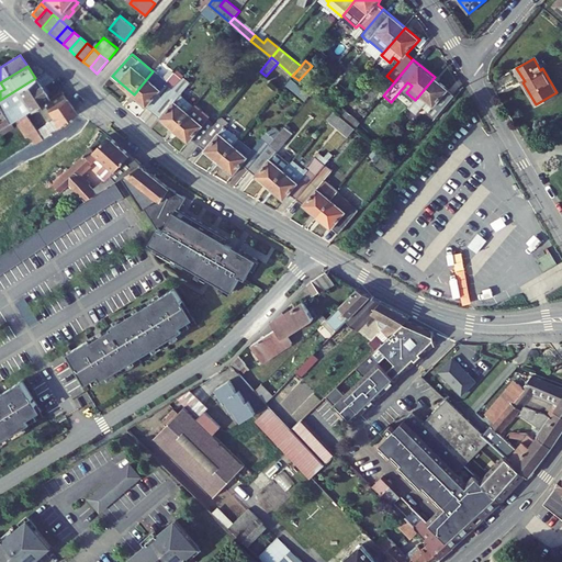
[(154,70),(153,71),(134,94),(155,111),(183,78),(176,71),(168,81),(154,70)]
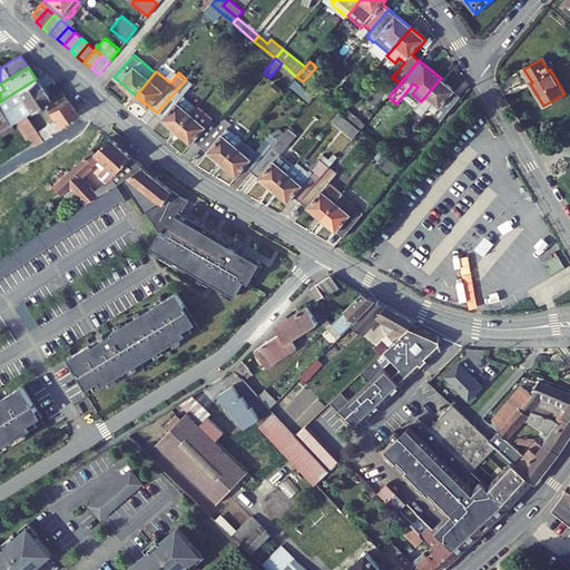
[(462,96),(441,78),(421,101),(414,109),(423,116),(430,108),(435,101),(442,107),(436,114),(442,119),(462,96)]
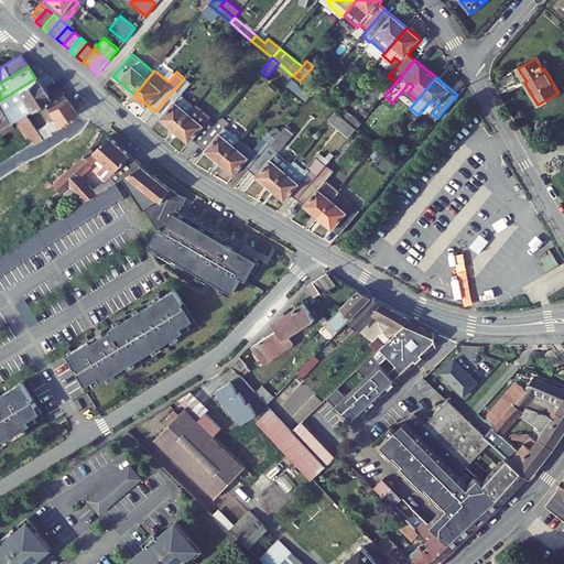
[(49,99),(35,78),(0,100),(0,108),(10,125),(11,123),(14,121),(26,114),(49,99)]
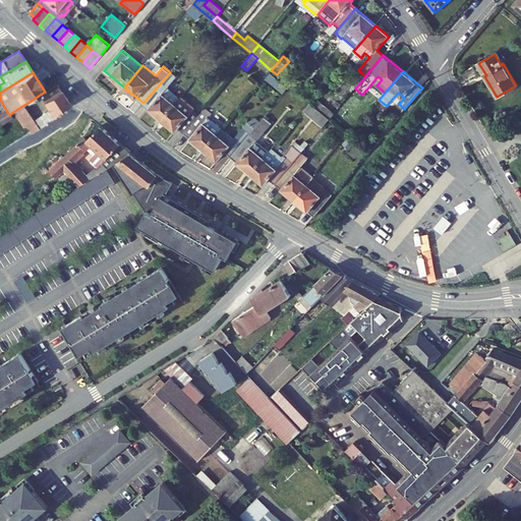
[(170,72),(143,103),(163,120),(181,99),(167,88),(176,77),(170,72)]
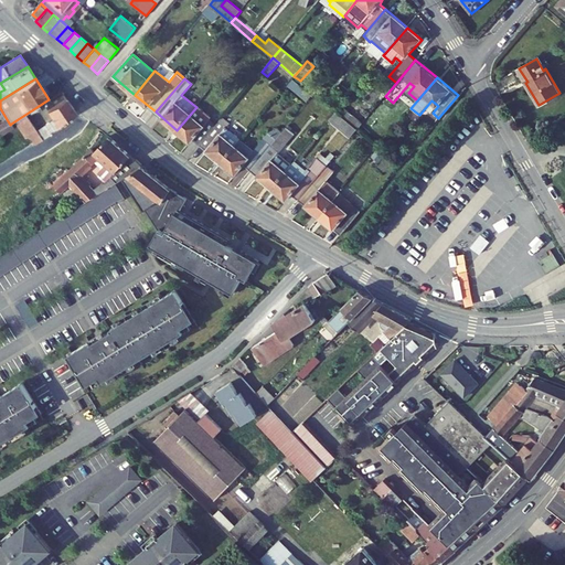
[(294,80),(289,86),(306,100),(311,94),(294,80)]
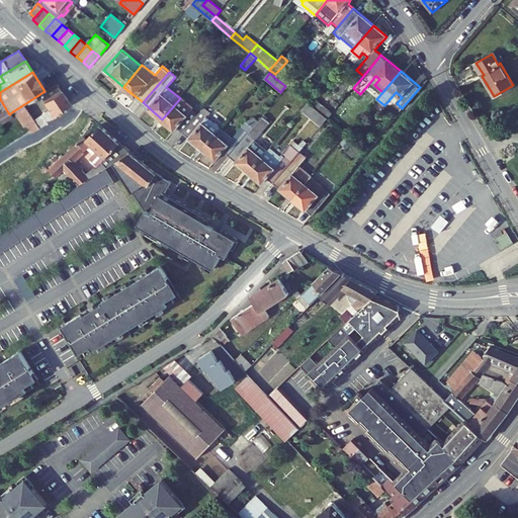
[(375,76),(370,82),(374,85),(379,79),(375,76)]
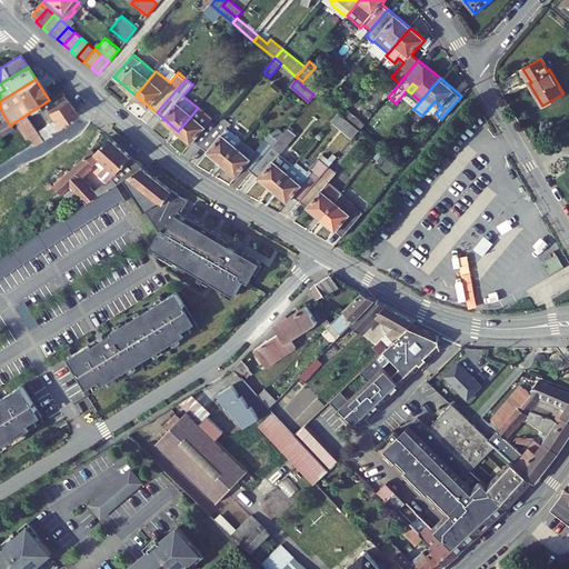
[(53,120),(37,131),(42,140),(61,128),(60,126),(77,113),(67,99),(48,112),(53,120)]
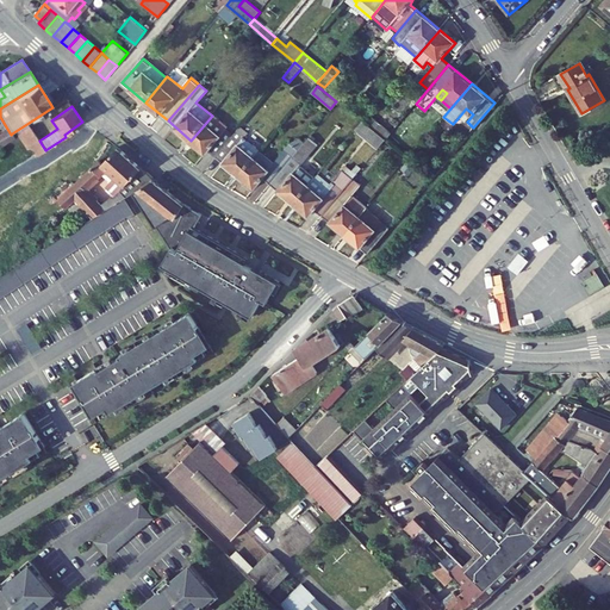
[(466,109),(460,116),(467,122),(473,114),(466,109)]
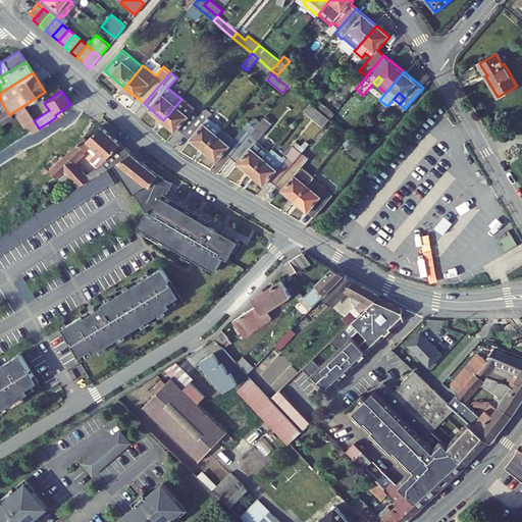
[(316,97),(311,103),(329,118),(330,119),(335,113),(316,97)]
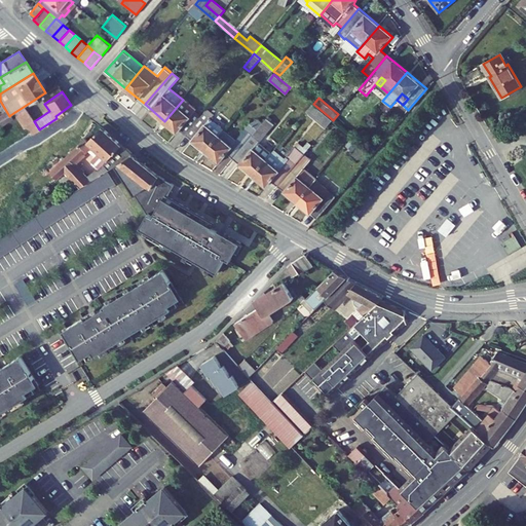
[(184,99),(183,100),(164,121),(179,133),(181,129),(187,135),(201,116),(195,111),(196,109),(184,99)]
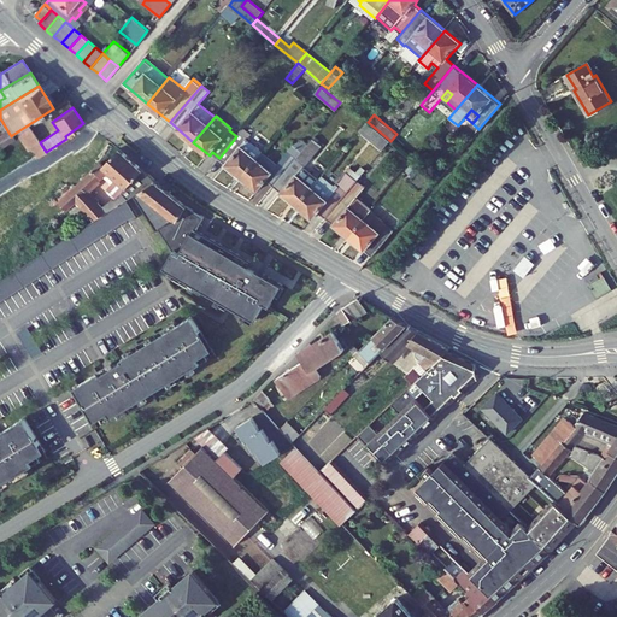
[(368,122),(360,130),(382,148),(389,140),(368,122)]
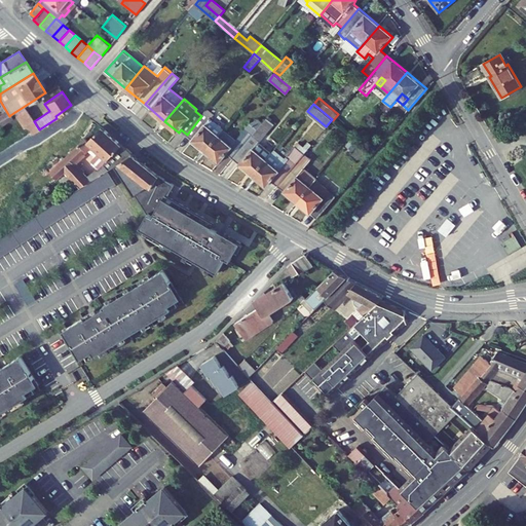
[(34,121),(25,106),(13,113),(24,128),(27,126),(33,135),(39,129),(34,121)]
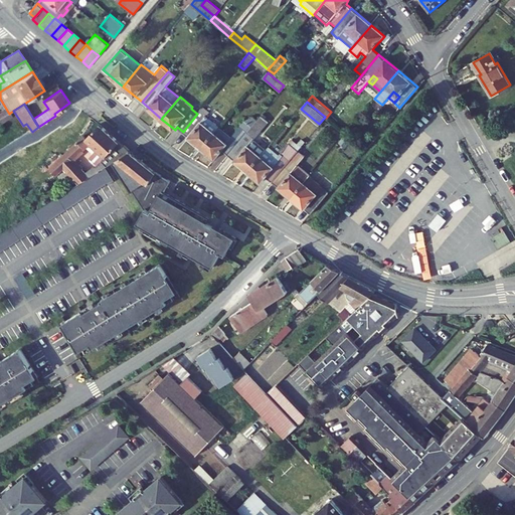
[(203,107),(197,114),(183,132),(202,148),(219,127),(206,116),(210,112),(203,107)]
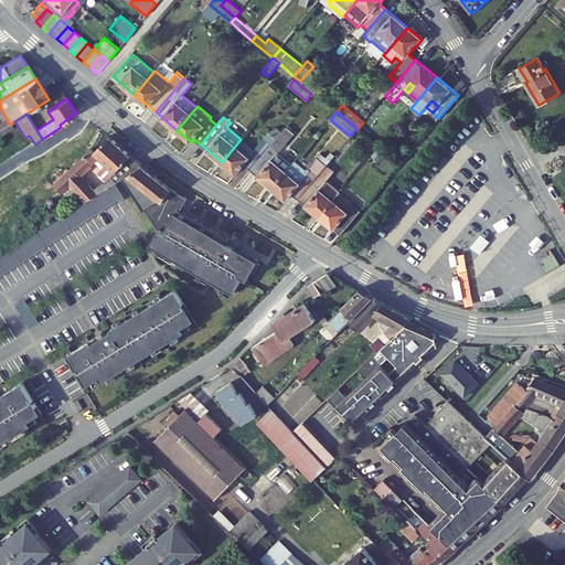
[(13,128),(11,124),(10,125),(0,130),(0,142),(3,140),(0,137),(13,128)]
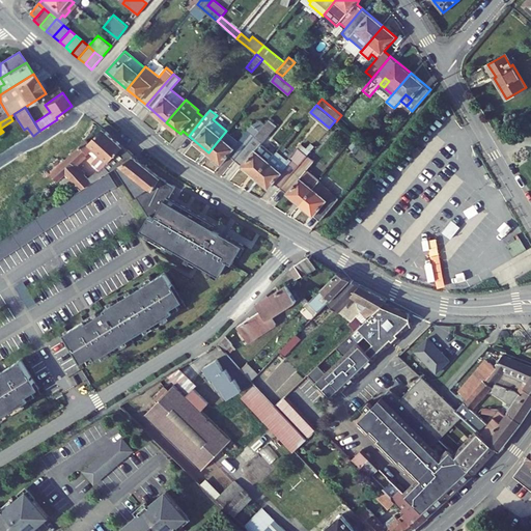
[(270,119),(266,124),(235,160),(256,176),(275,155),(260,142),(276,124),(270,119)]
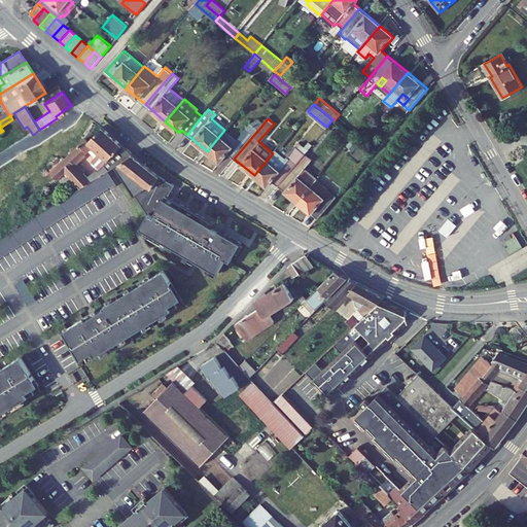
[(236,140),(224,130),(207,151),(220,163),(229,153),(234,159),(264,124),(259,119),(250,125),(236,140)]
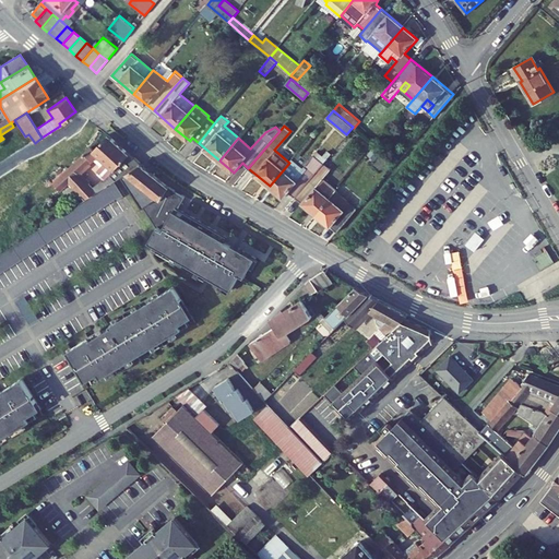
[(95,151),(91,147),(52,182),(60,191),(69,183),(84,200),(96,192),(92,188),(80,174),(94,161),(98,157),(105,163),(100,167),(97,170),(105,178),(107,176),(110,180),(113,178),(116,180),(123,175),(142,164),(109,135),(95,151)]
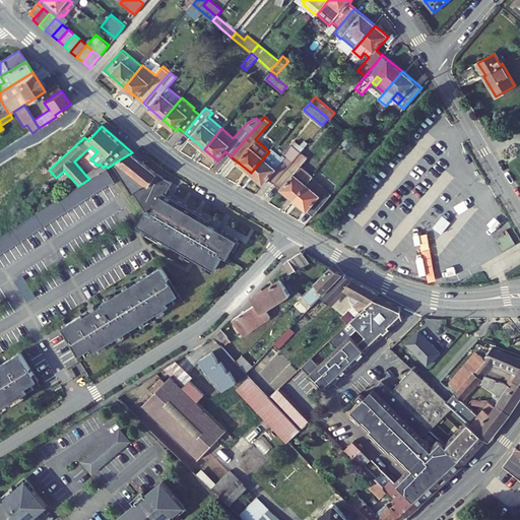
[(296,140),(291,145),(301,152),(302,151),(305,148),(296,140)]
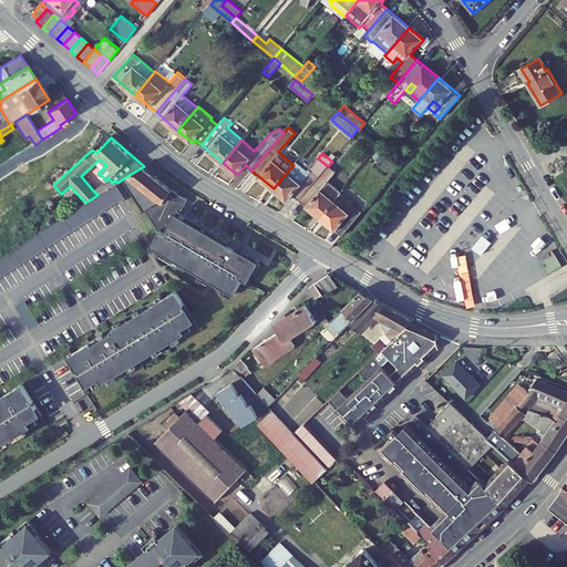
[(316,156),(307,165),(309,168),(318,158),(316,156)]
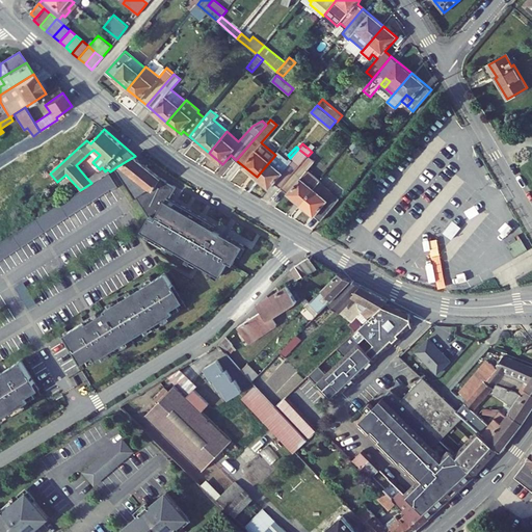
[(278,152),(275,155),(257,177),(270,188),(275,182),(282,187),(308,156),(298,149),(290,158),(289,160),(278,152)]
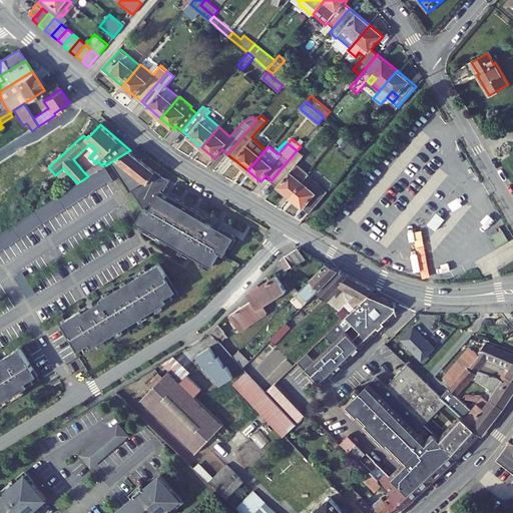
[(90,144),(86,147),(92,153),(96,149),(90,144)]
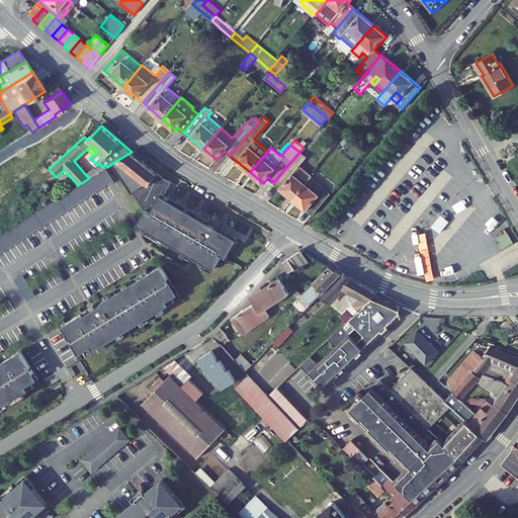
[(308,156),(300,151),(299,152),(274,182),(293,198),(312,177),(313,175),(300,165),(308,156)]
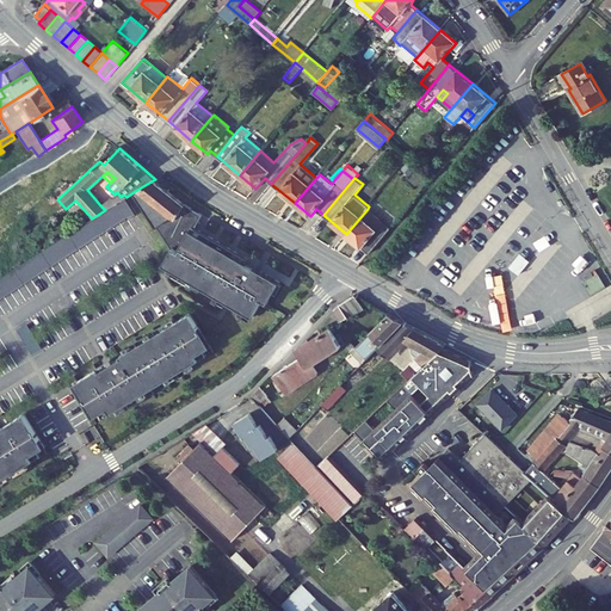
[(155,179),(135,191),(158,227),(158,226),(173,216),(177,218),(185,204),(155,179)]
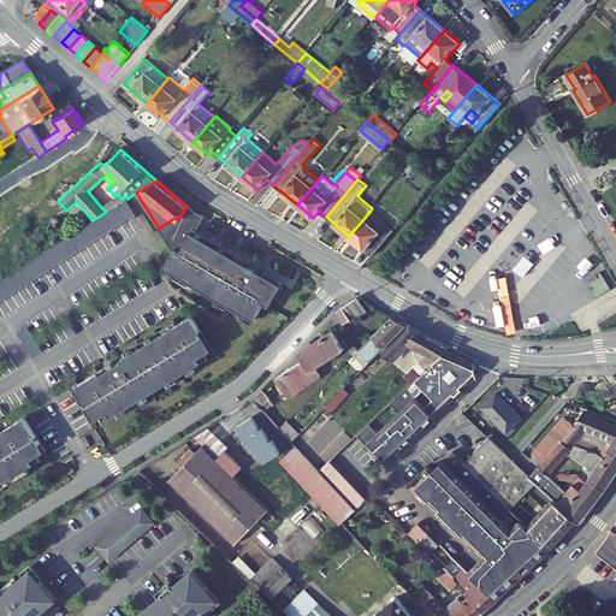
[(116,196),(101,207),(106,212),(128,199),(124,196),(122,199),(118,194),(116,196)]
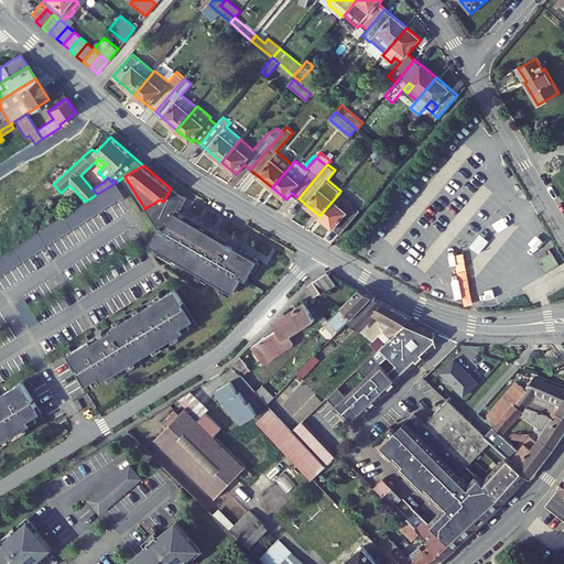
[(97,194),(85,202),(0,257),(0,275),(117,201),(118,203),(127,197),(117,182),(97,194)]
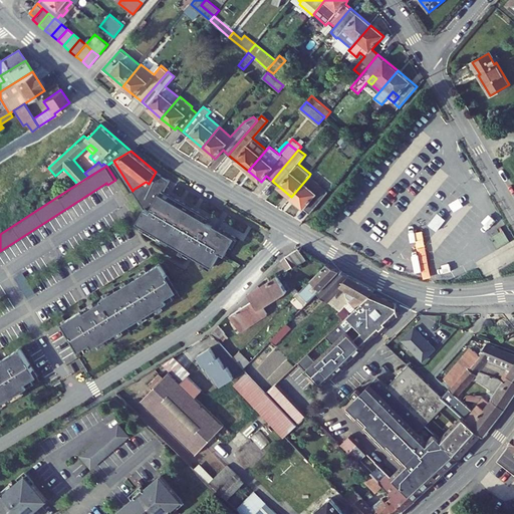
[(153,232),(173,197),(164,191),(171,181),(160,175),(156,172),(149,184),(146,182),(133,190),(146,210),(138,223),(153,232)]
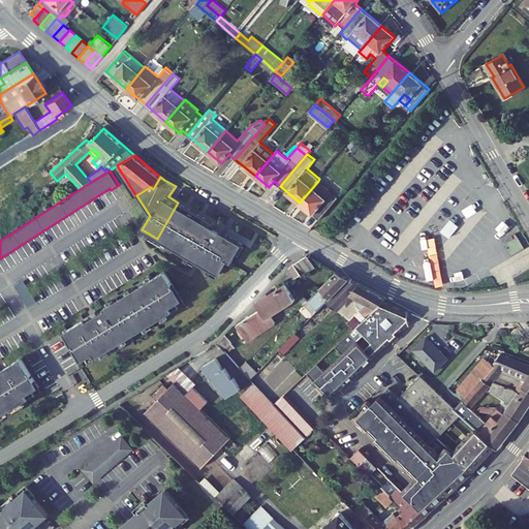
[(338,197),(318,181),(300,203),(314,215),(314,214),(320,219),(338,197)]
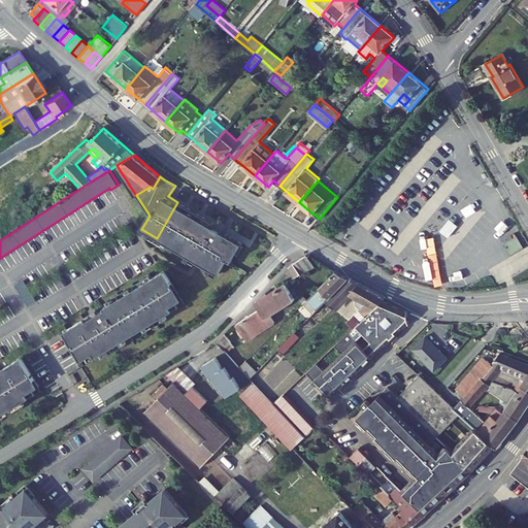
[(177,202),(157,238),(198,263),(218,274),(227,259),(231,262),(241,243),(226,234),(225,235),(212,228),(215,224),(177,202)]
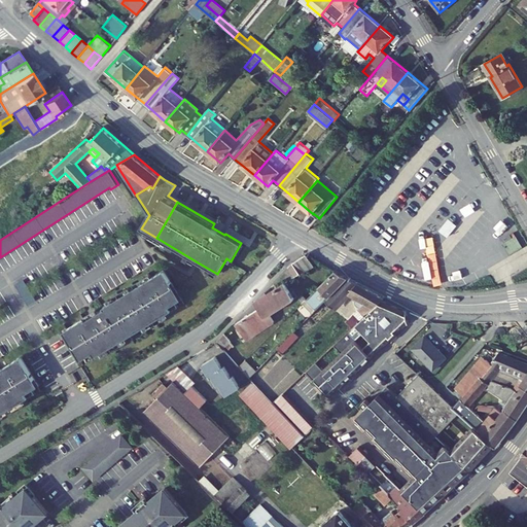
[(502,243),(510,253),(523,244),(516,234),(502,243)]
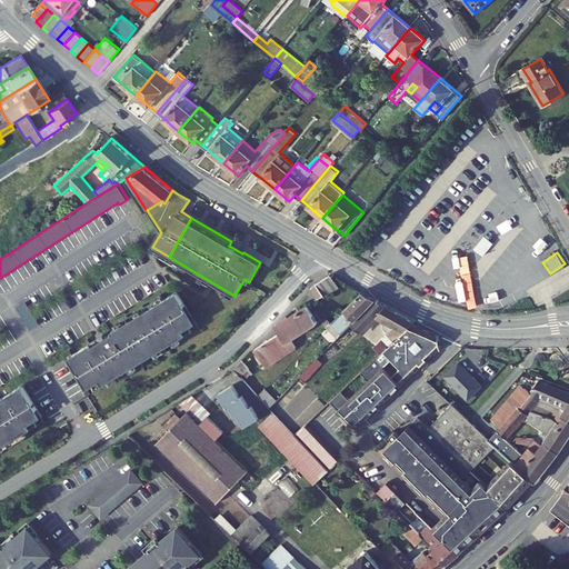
[(339,288),(331,276),(323,280),(332,293),(339,288)]
